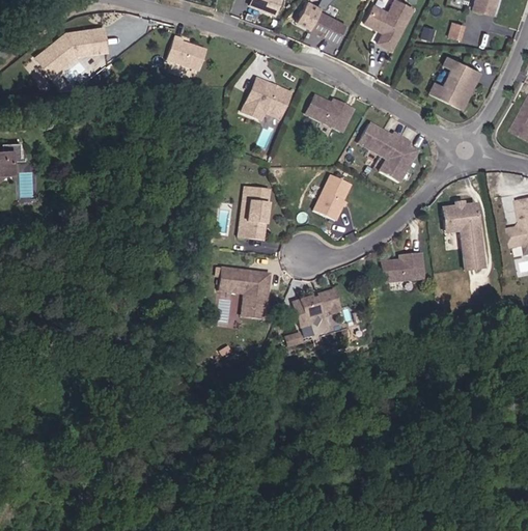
[(248,0),(247,4),(275,15),(279,0),(248,0)]
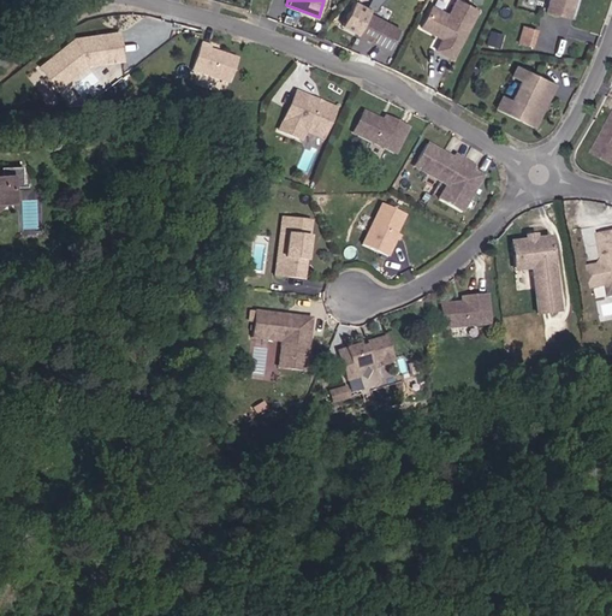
[(372,0),(370,5),(381,11),(387,0),(372,0)]
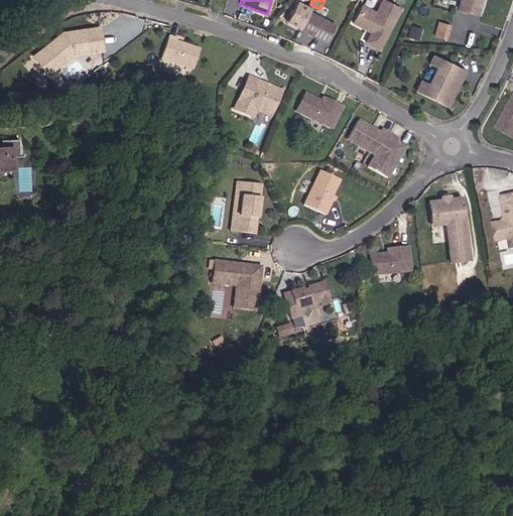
[(400,7),(385,0),(381,0),(377,10),(362,2),(352,23),(370,32),(365,41),(380,49),(400,7)]
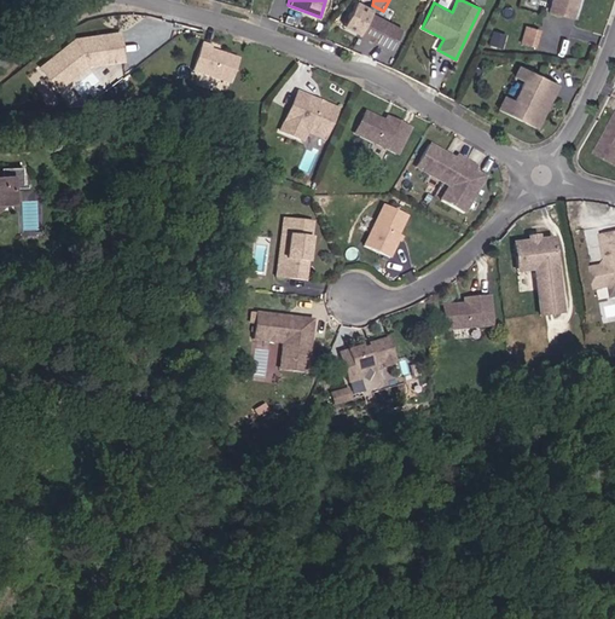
[(579,0),(550,0),(547,10),(575,17),(579,0)]
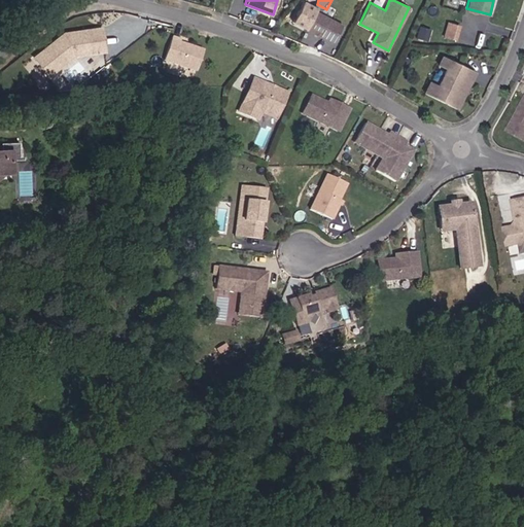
[(335,44),(346,25),(304,1),(292,22),(335,44)]
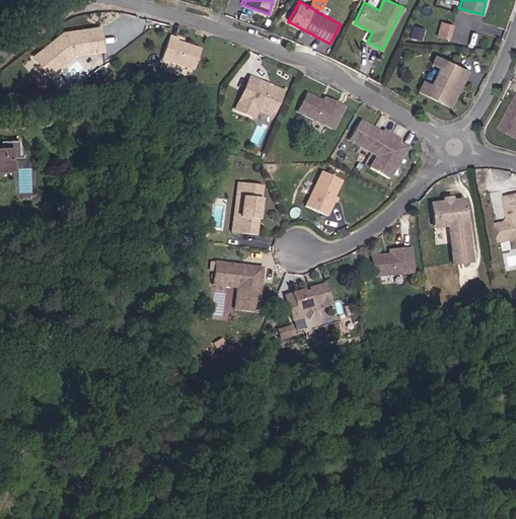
[(441,35),(454,38),(457,23),(443,20),(441,35)]
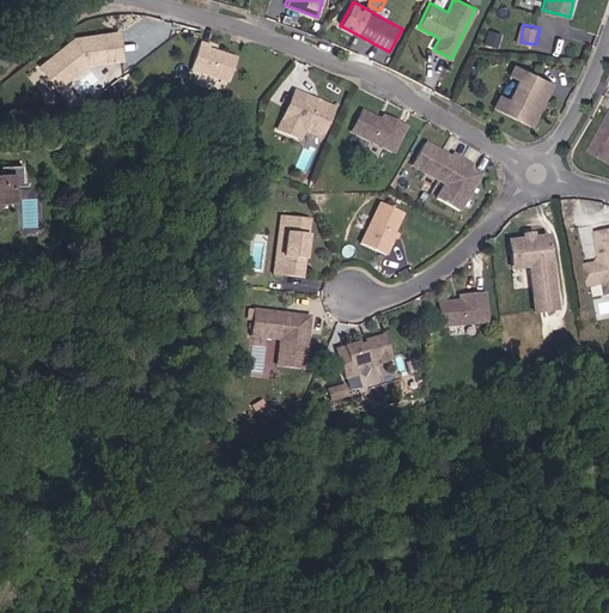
[(122,60),(119,31),(77,37),(40,65),(56,87),(86,65),(122,60)]
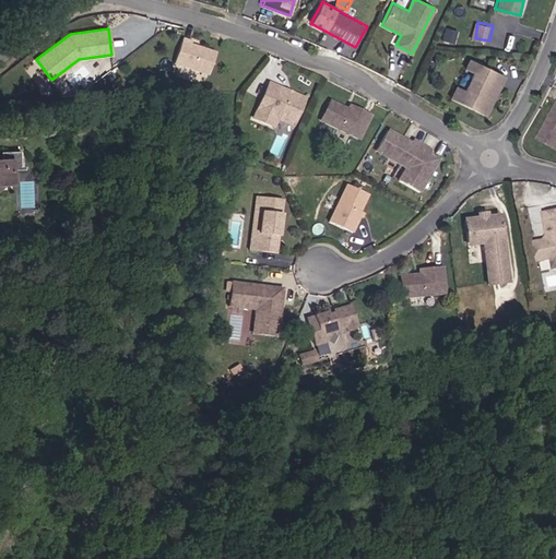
[(182,40),(175,63),(210,75),(217,52),(182,40)]
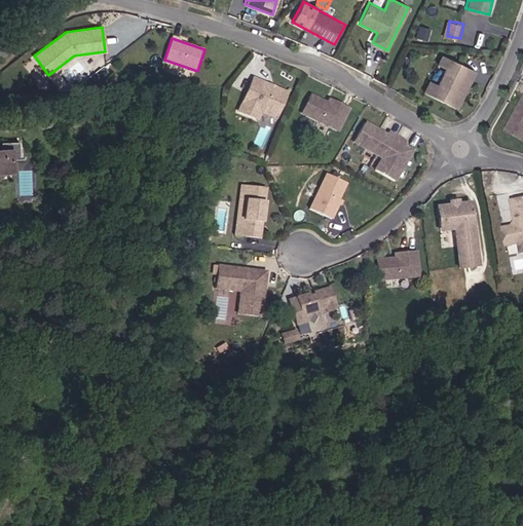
[(476,71),(440,52),(435,64),(444,69),(437,83),(428,80),(422,91),(457,109),(476,71)]
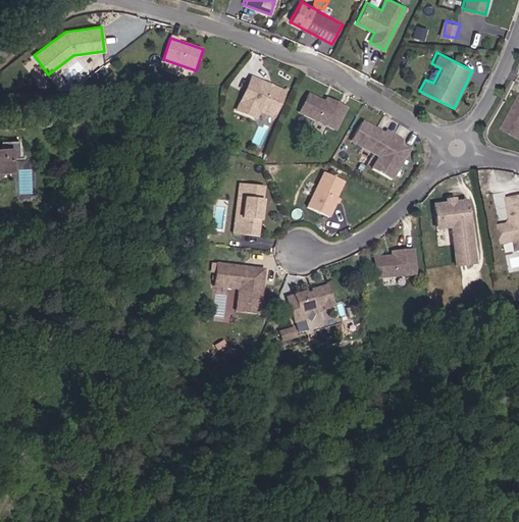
[(261,117),(264,109),(278,115),(281,108),(289,90),(277,86),(274,87),(272,86),(273,84),(256,76),(243,109),(261,117)]
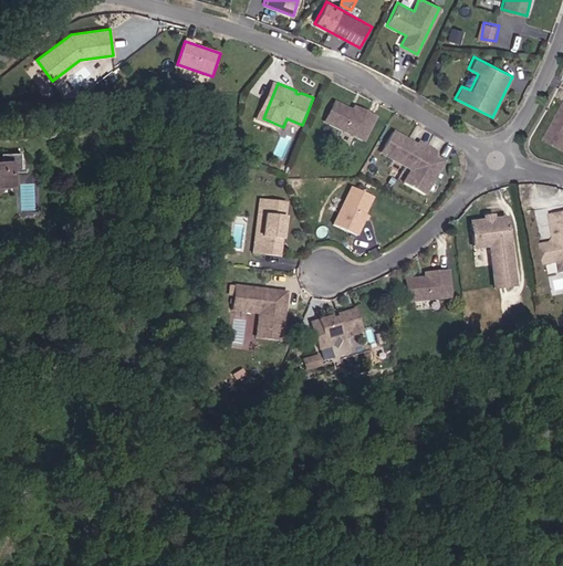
[(335,100),(325,122),(364,142),(376,117),(354,105),(352,108),(335,100)]
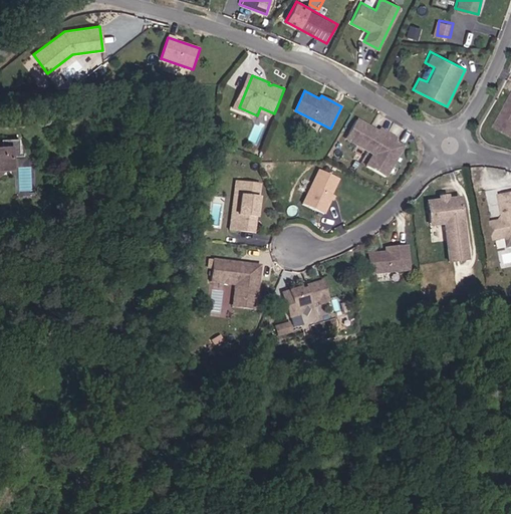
[(510,107),(500,127),(510,133),(510,107)]
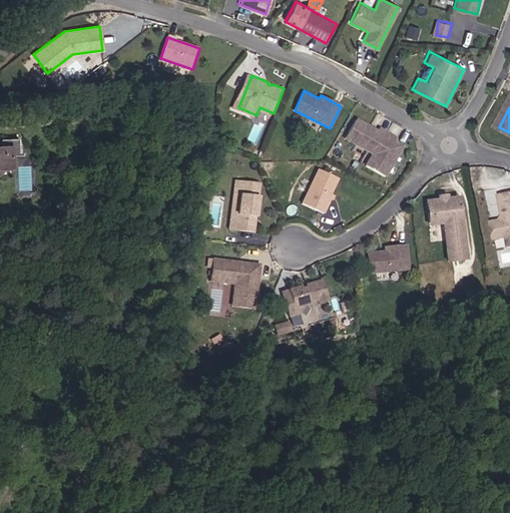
[(397,138),(399,134),(382,125),(380,129),(358,117),(349,136),(377,151),(371,163),(389,173),(406,142),(397,138)]
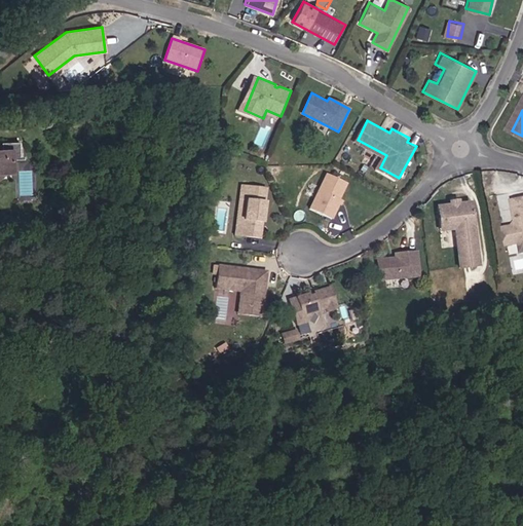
[(0,181),(1,181),(3,178),(6,175),(8,171),(14,170),(14,158),(23,158),(22,141),(4,142),(4,149),(0,149),(0,181)]
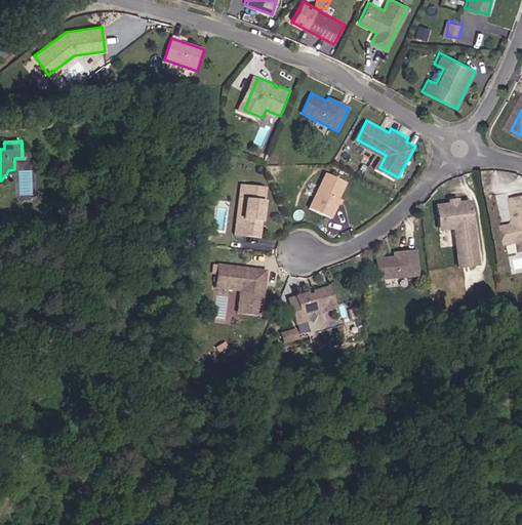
[(347,183),(324,172),(309,208),(331,218),(347,183)]
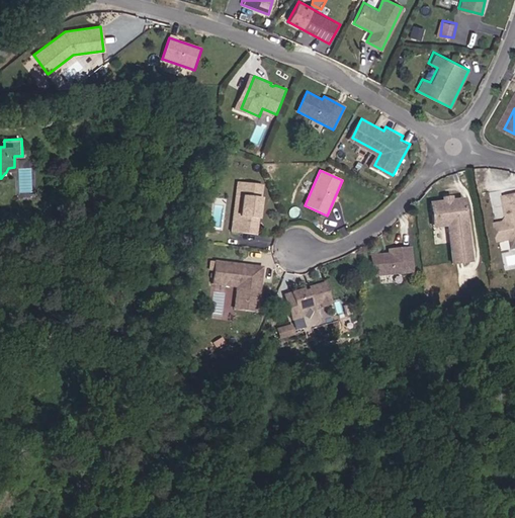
[(259,233),(266,185),(249,182),(243,181),(236,230),(242,231),(259,233)]
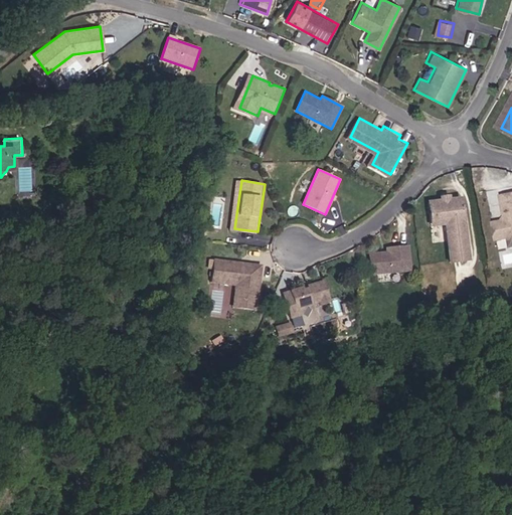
[(511,193),(501,195),(505,218),(491,220),(495,242),(509,239),(510,247),(511,247),(511,193)]
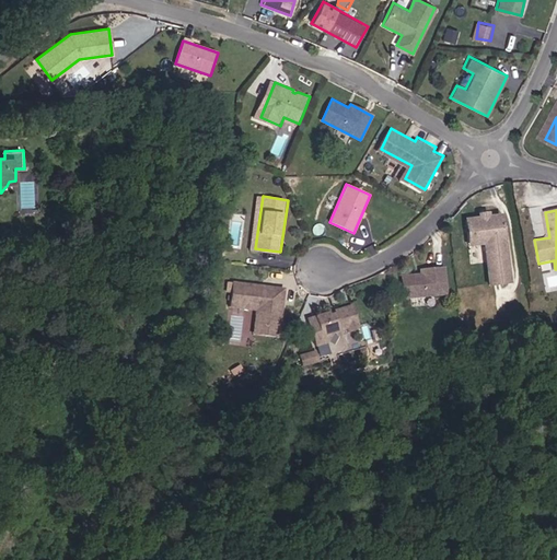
[(477,216),(463,218),(466,247),(484,245),(488,286),(510,283),(502,213),(489,214),(488,211),(477,212),(477,216)]
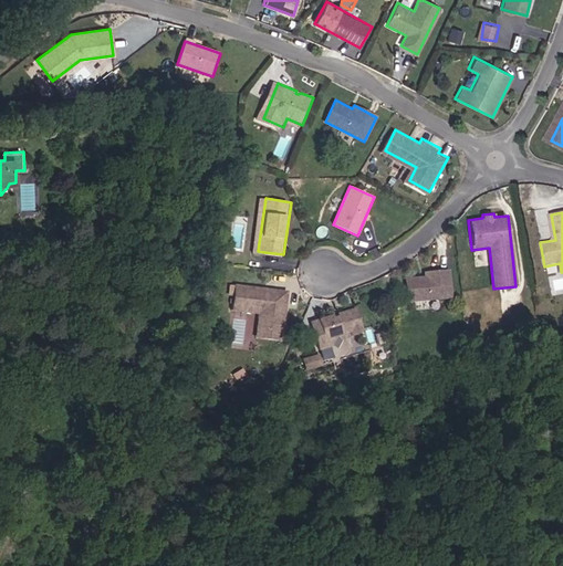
[(451,269),(423,270),(424,278),(407,279),(408,302),(454,299),(451,269)]
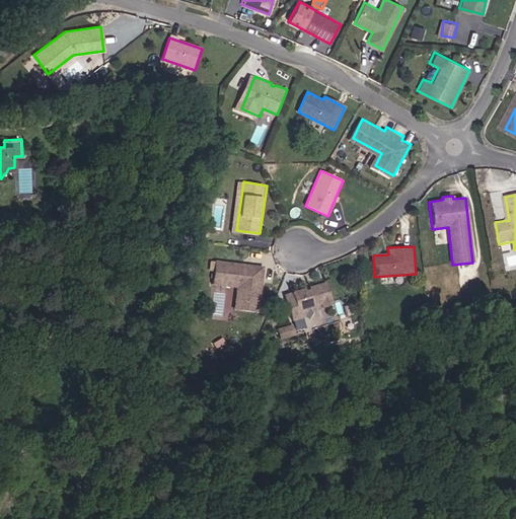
[(268,266),(220,261),(217,286),(239,289),(237,309),(263,312),(268,266)]
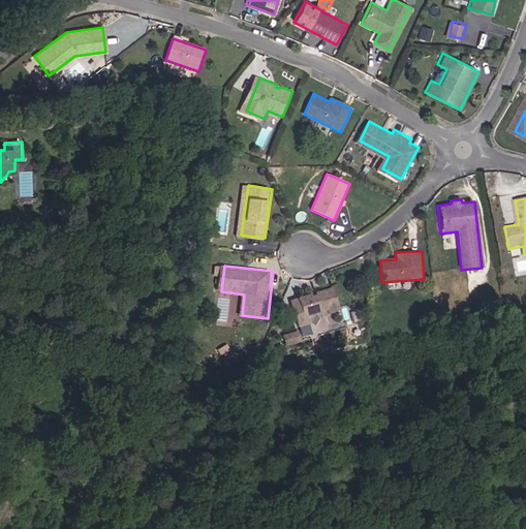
[(294,301),(299,318),(302,325),(311,322),(317,313),(332,309),(333,313),(343,310),(337,287),(301,298),(294,301)]
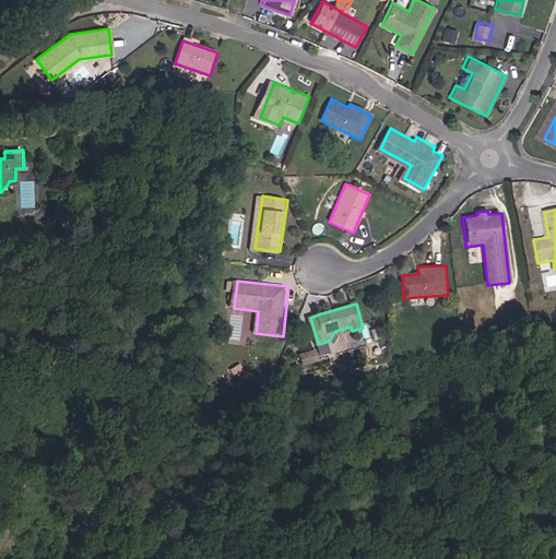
[(318,348),(302,354),(306,365),(322,359),(318,348)]
